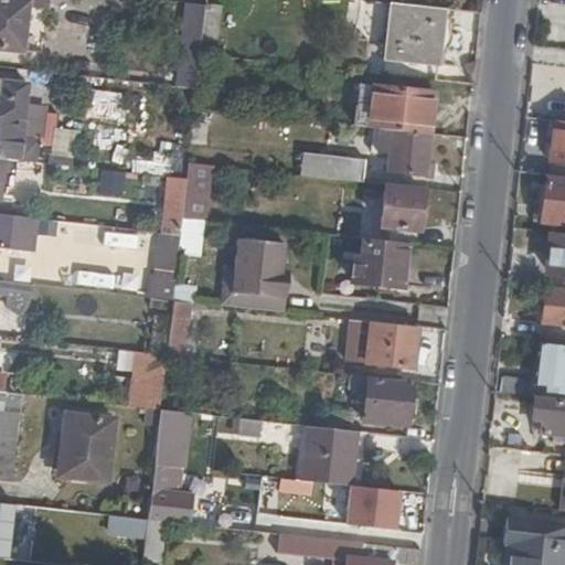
[(0,0),(0,43),(22,46),(27,0),(0,0)]
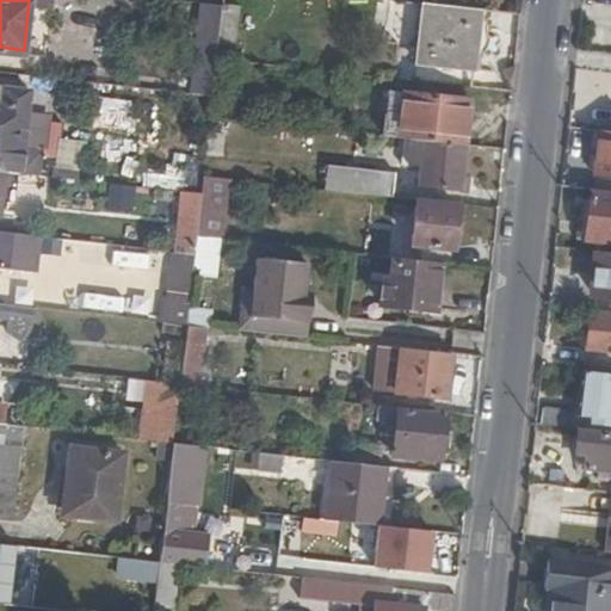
[(471,69),(479,8),(421,2),(414,63),(471,69)]
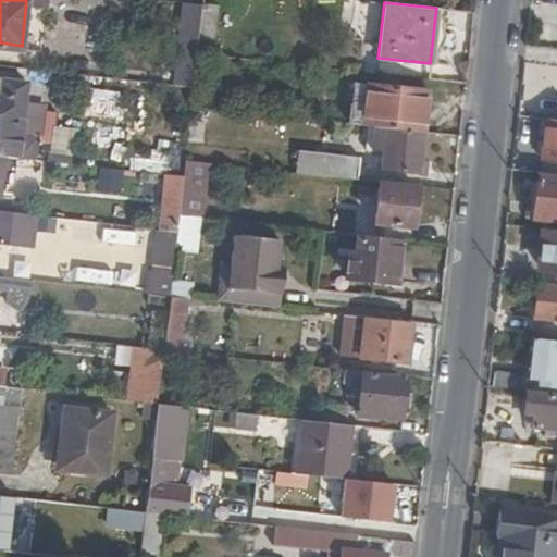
[(201,4),(198,39),(214,41),(218,7),(201,4)]
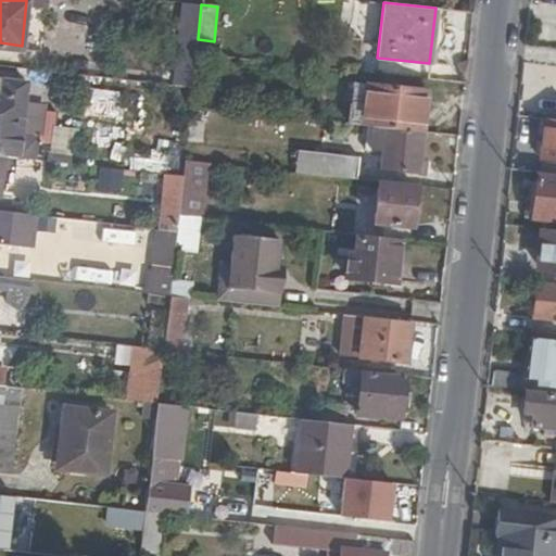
[(0,151),(17,154),(33,155),(35,134),(19,133),(25,76),(0,74),(0,151)]
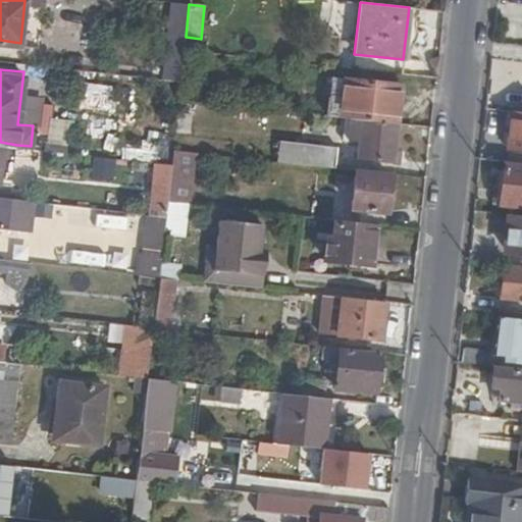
[(341,116),(345,77),(331,76),(327,115),(341,116)]
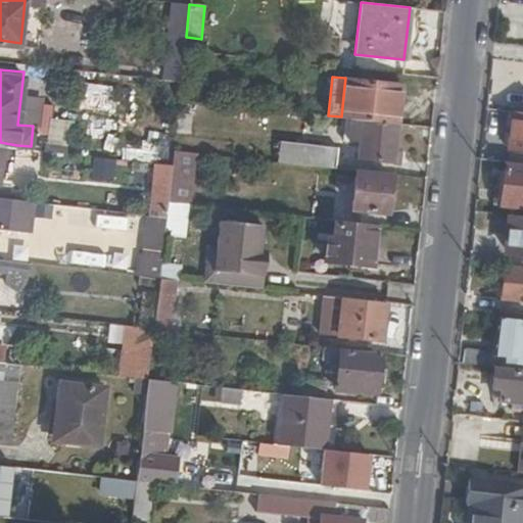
[(361,120),(395,123),(400,85),(345,78),(341,116),(343,116),(361,120)]
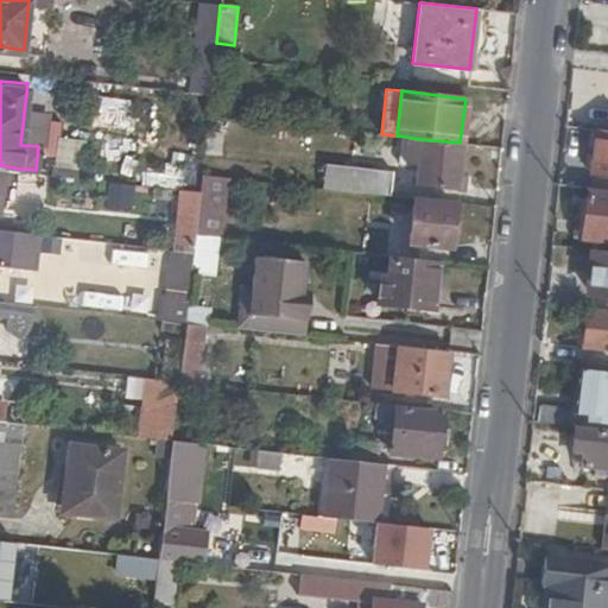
[(607,130),(595,128),(590,171),(607,172),(607,130)]
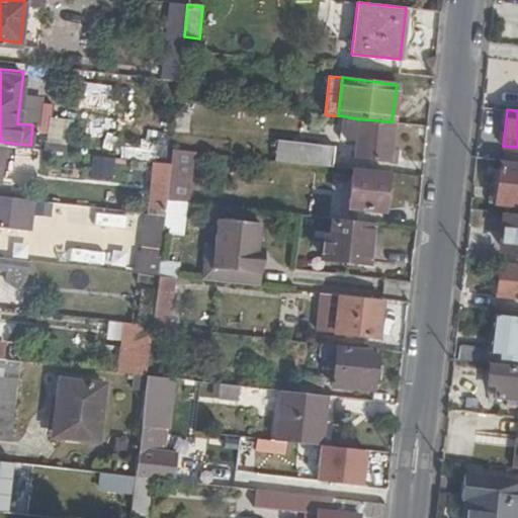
[(340,115),(337,137),(355,139),(353,155),(394,160),(396,148),(389,147),(392,121),(357,118),(340,115)]
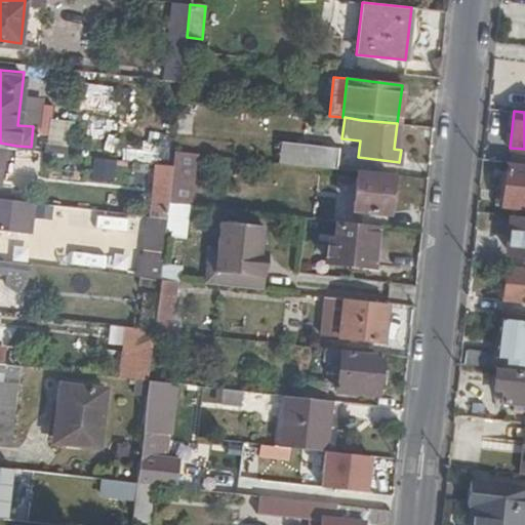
[(46,144),(66,145),(68,120),(48,118),(46,144)]
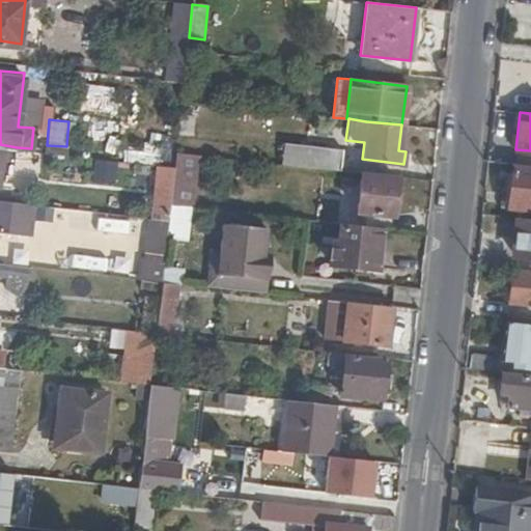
[(283,163),(343,170),(345,150),(285,143),(283,163)]
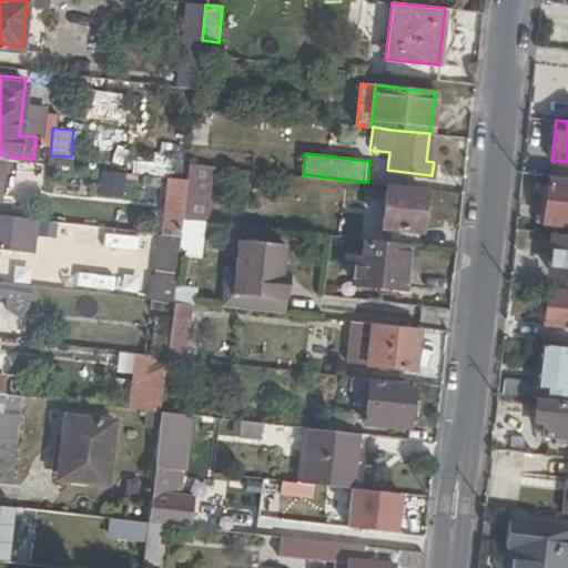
[(16,185),(18,158),(0,154),(0,196),(0,198),(2,184),(16,185)]
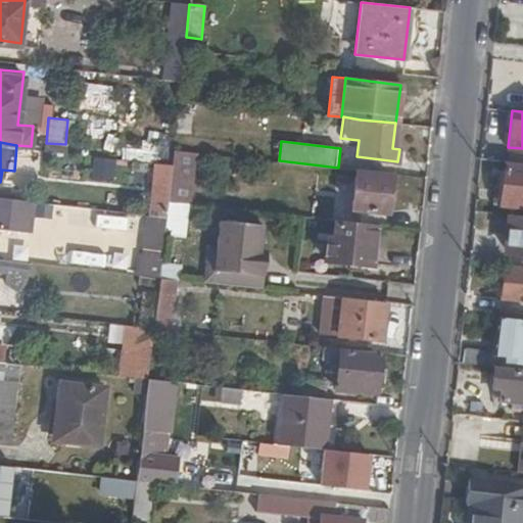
[(522,148),(508,147),(507,160),(522,161),(522,148)]
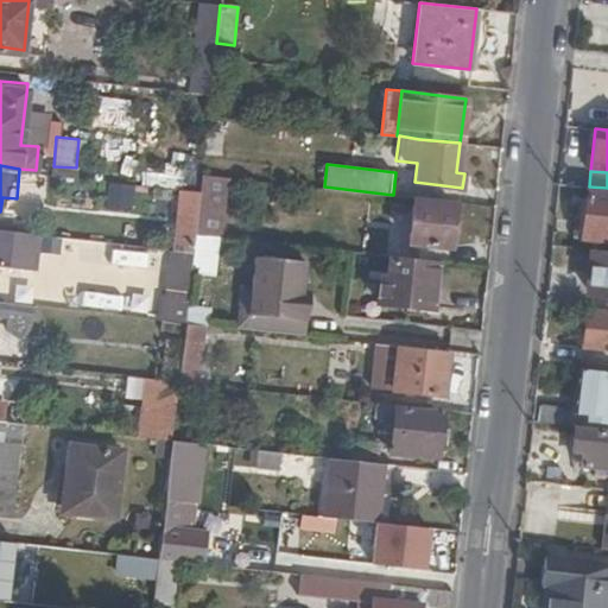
[(220,234),(226,175),(202,172),(200,188),(195,232),(220,234)]
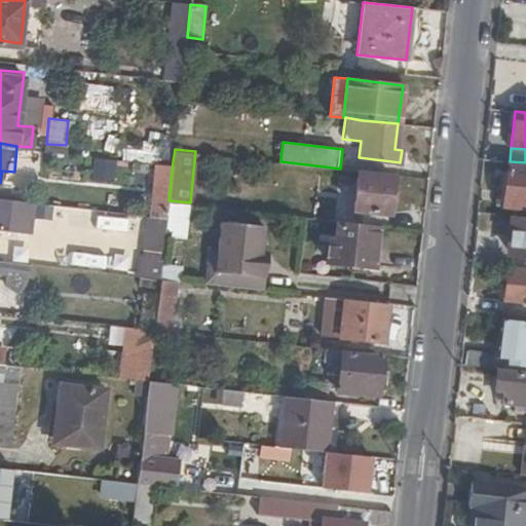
[(111,181),(114,159),(92,156),(89,179),(111,181)]
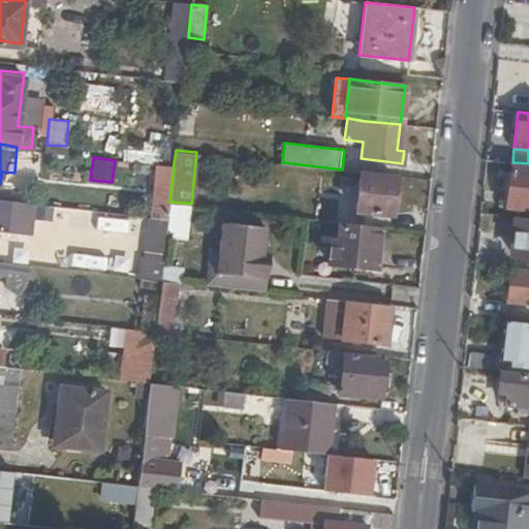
[(150,208),(168,210),(169,201),(174,163),(155,161),(150,208)]
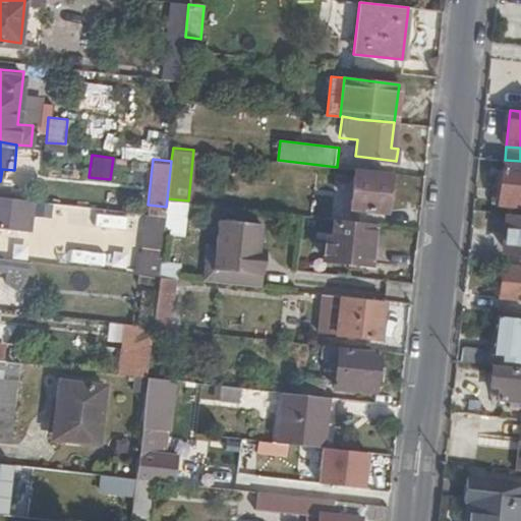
[(520,163),(504,161),(499,201),(520,204),(520,163)]
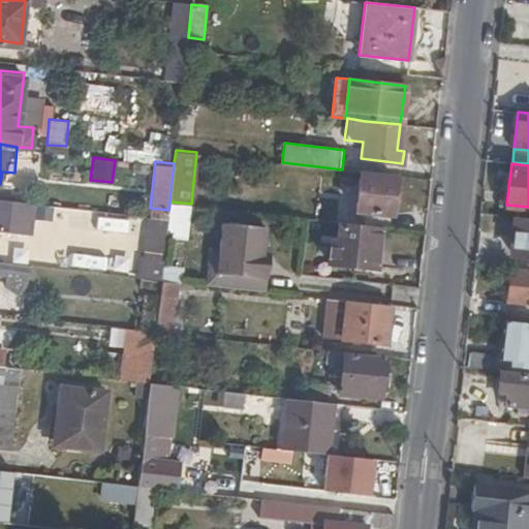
[(360,175),(354,211),(393,215),(397,180),(360,175)]
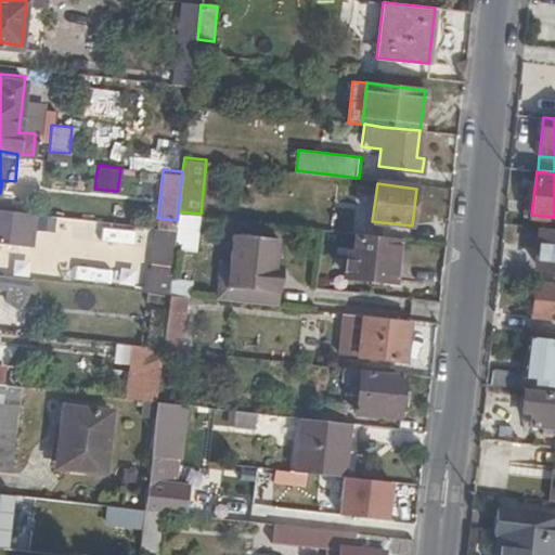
[(0,236),(33,241),(36,208),(0,204),(0,236)]
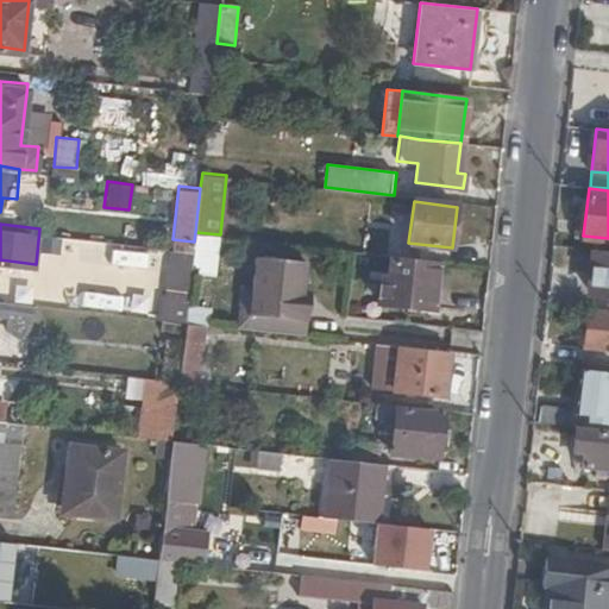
[(194,248),(190,271),(217,274),(220,234),(195,232),(194,242),(194,248)]
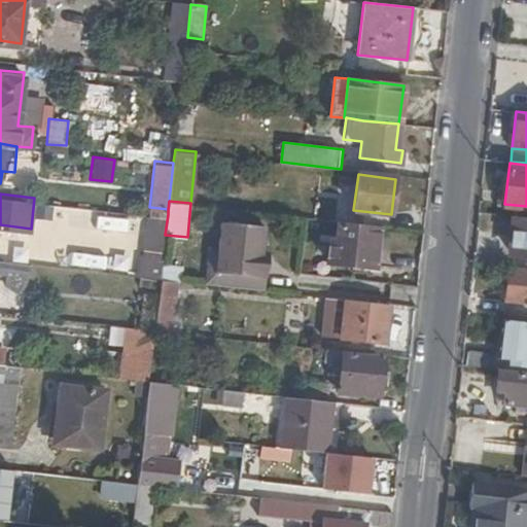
[(55,211),(54,224),(93,226),(93,213),(55,211)]
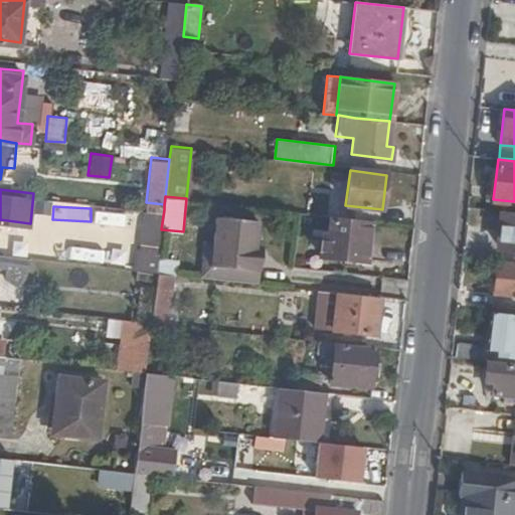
[(161,229),(164,209),(145,207),(139,269),(157,271),(161,229)]
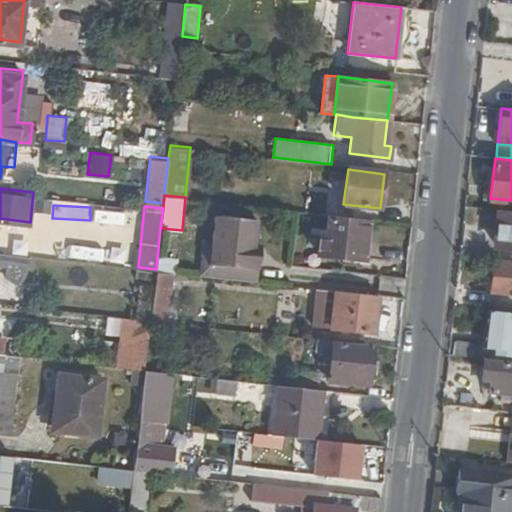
[(511,209),(501,208),(497,241),(511,243),(511,209)]
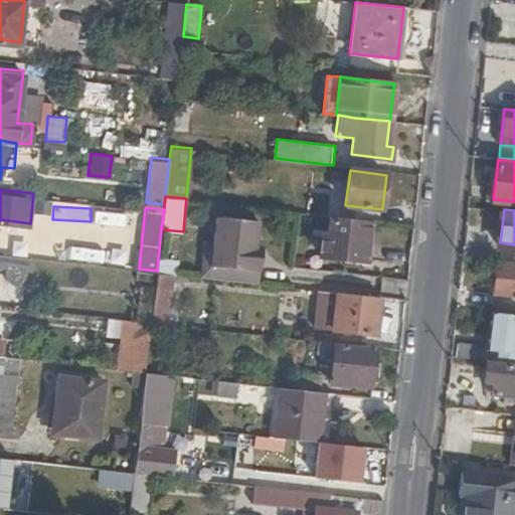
[(131,226),(132,213),(100,210),(99,222),(131,226)]
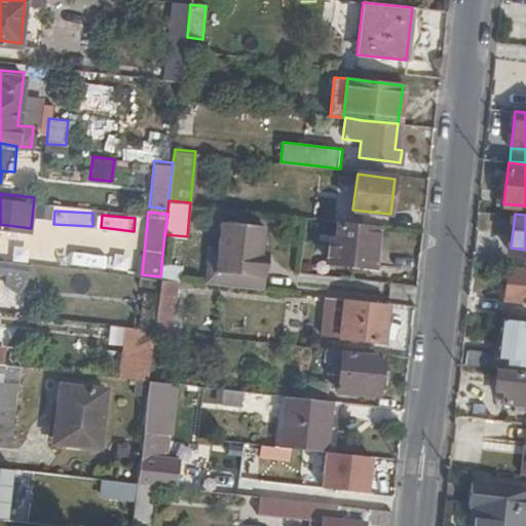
[(218,243),(208,242),(203,280),(263,287),(265,266),(259,266),(263,223),(221,219),(218,243)]
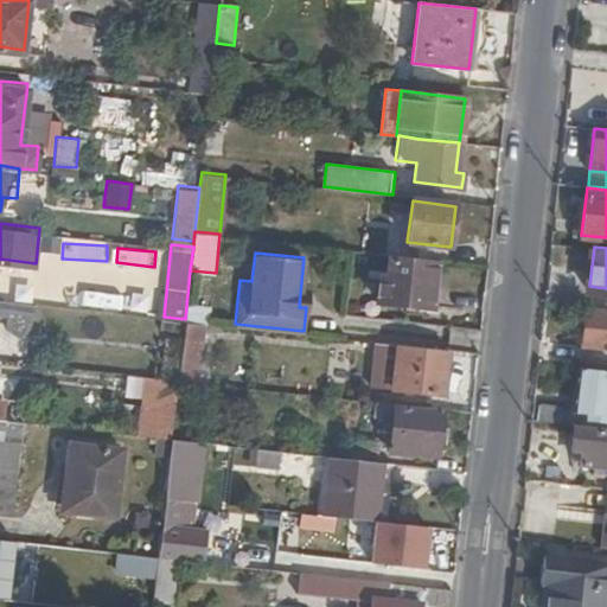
[(436,266),(389,259),(384,279),(381,279),(378,302),(429,307),(436,266)]
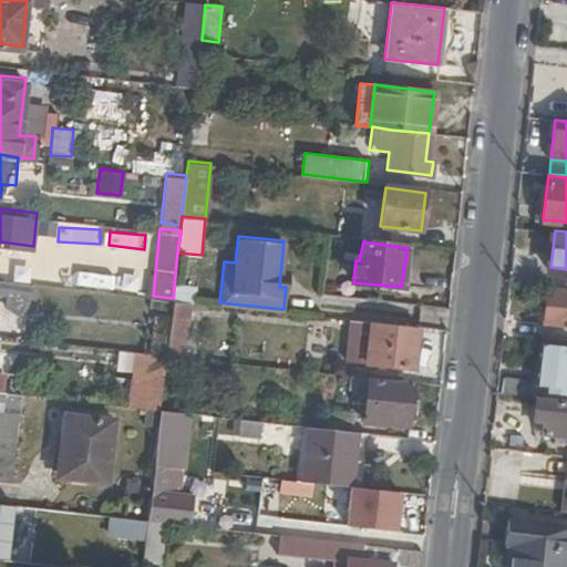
[(105,287),(138,292),(141,281),(107,275),(105,287)]
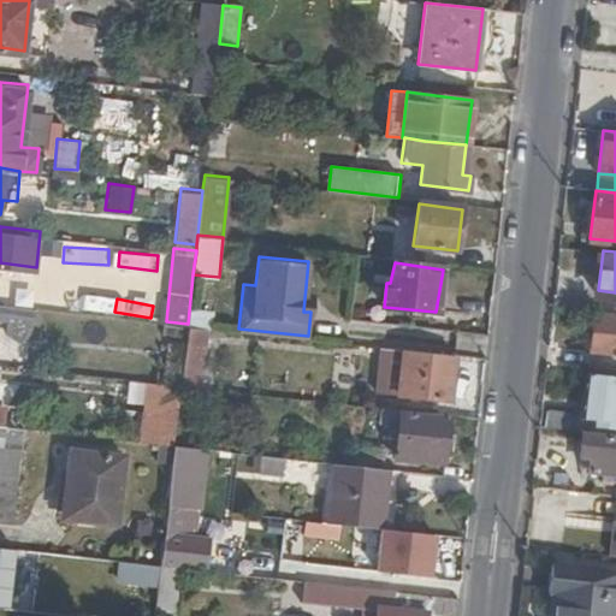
[(0,301),(0,320),(33,324),(34,304),(0,301)]
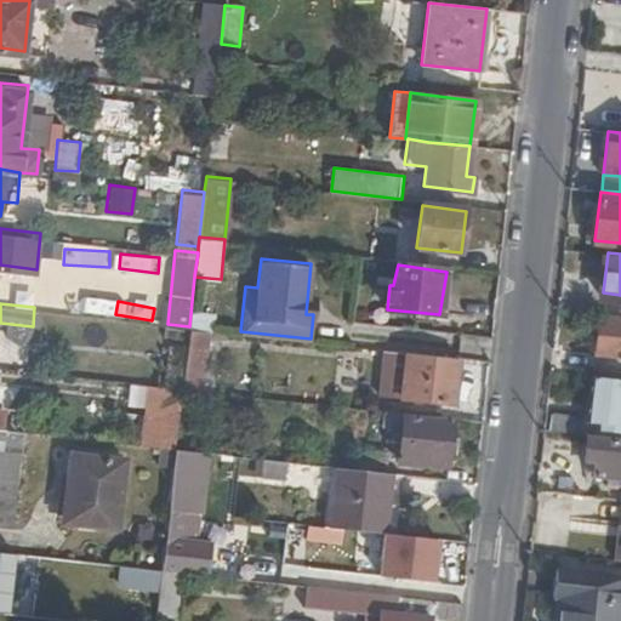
[(620,313),(600,312),(596,355),(620,357),(620,313)]
